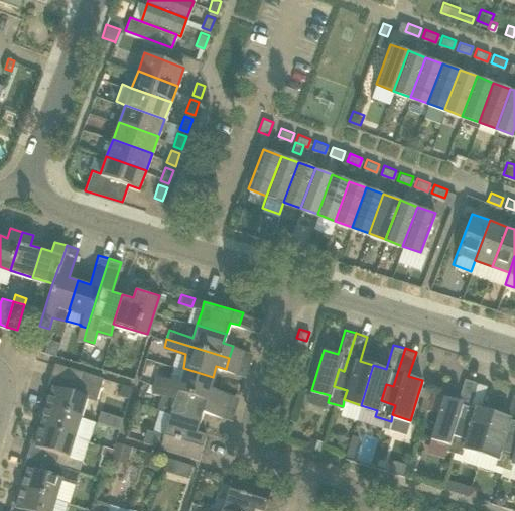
[(54,361),(50,373),(77,381),(81,369),(54,361)]
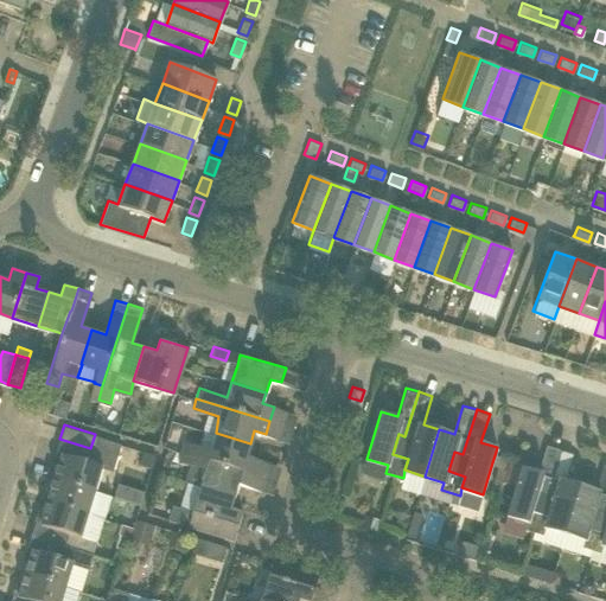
[(216,433),(208,458),(254,472),(259,459),(247,455),(250,443),(216,433)]
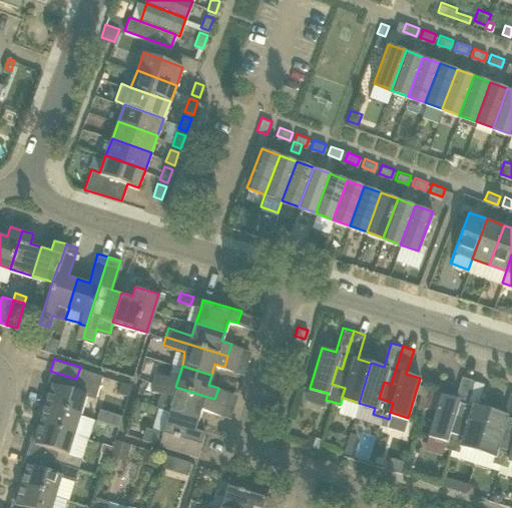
[(73,389),(47,381),(44,391),(49,393),(46,402),(81,413),(86,395),(95,397),(102,374),(80,367),(76,379),(73,389)]
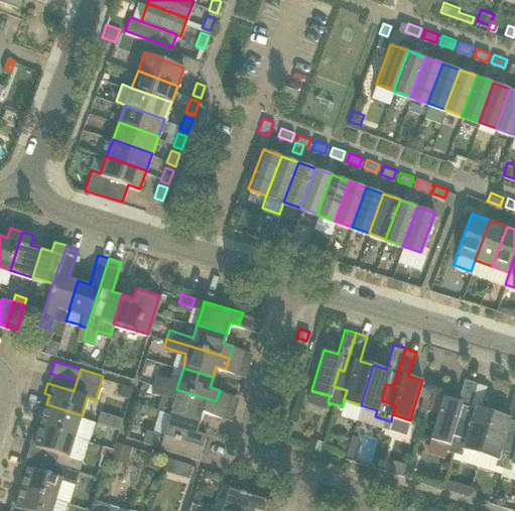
[(77,381),(50,373),(47,383),(74,391),(77,381)]
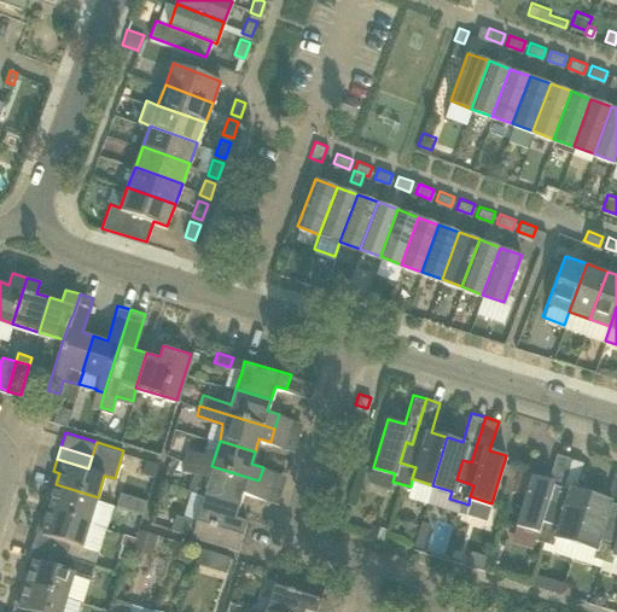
[(199,462),(202,452),(187,448),(184,458),(199,462)]
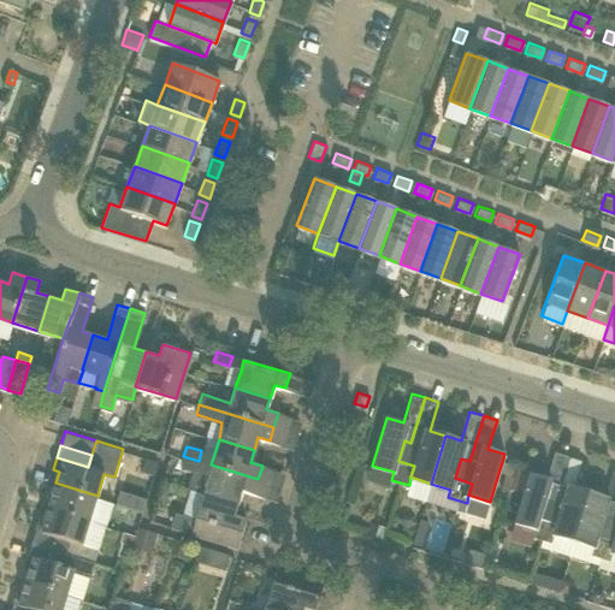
[(528,474),(524,490),(514,521),(534,528),(532,536),(551,542),(554,534),(555,522),(538,517),(544,497),(554,499),(567,454),(555,450),(545,479),(528,474)]
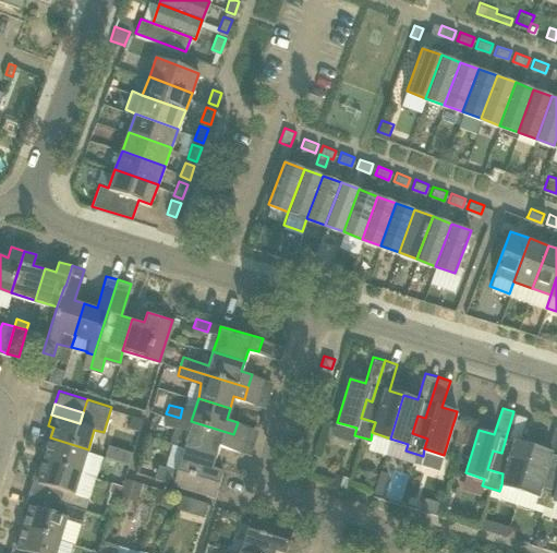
[(519,489),(532,446),(518,442),(527,416),(513,411),(501,453),(493,451),(487,469),(503,473),(501,484),(519,489)]
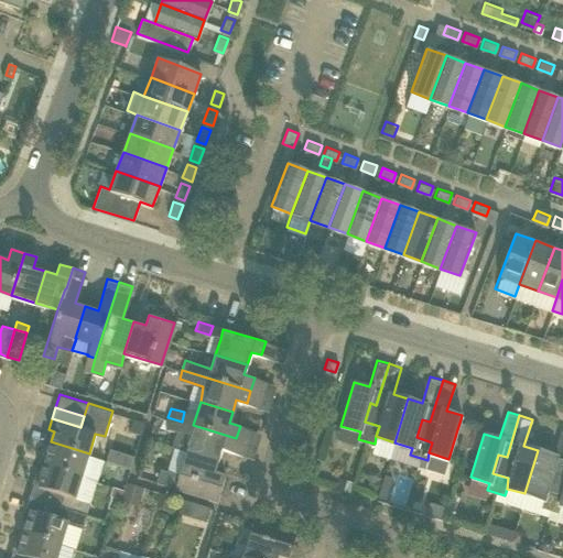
[(132,417),(129,429),(141,433),(144,420),(132,417)]
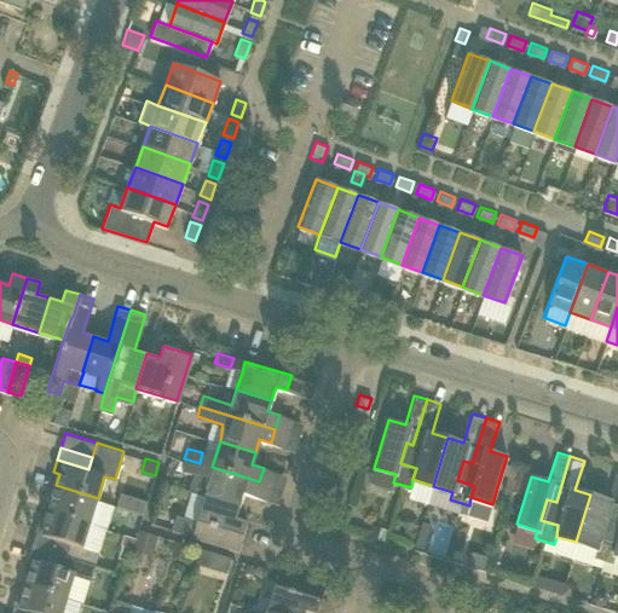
[(196,473),(200,463),(184,458),(182,468),(196,473)]
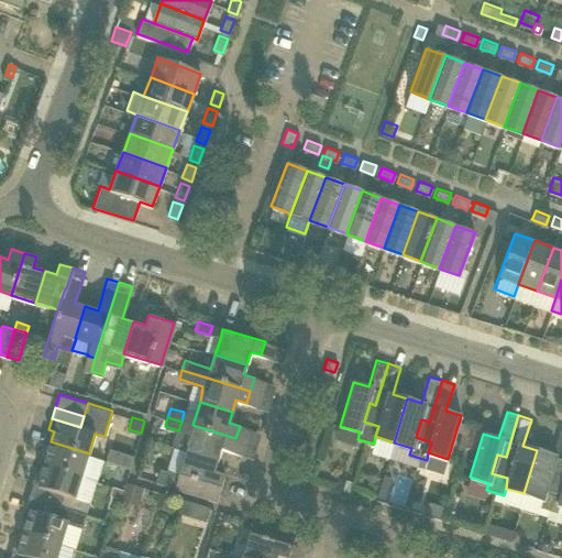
[(193,425),(186,449),(218,459),(221,448),(232,451),(235,438),(193,425)]
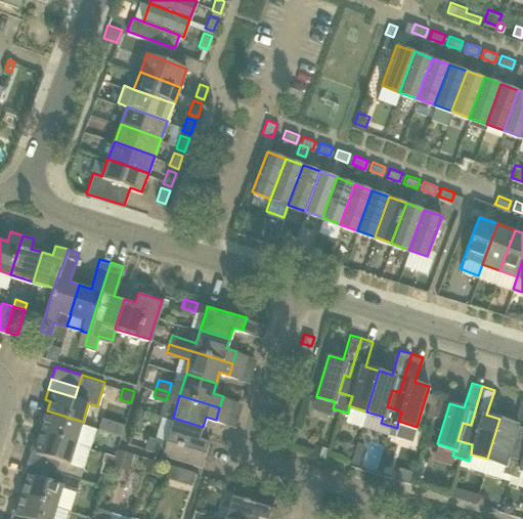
[(514,423),(499,419),(487,459),(504,464),(502,471),(517,476),(519,469),(521,460),(507,456),(513,438),(520,440),(522,430),(522,398),(521,398),(514,423)]
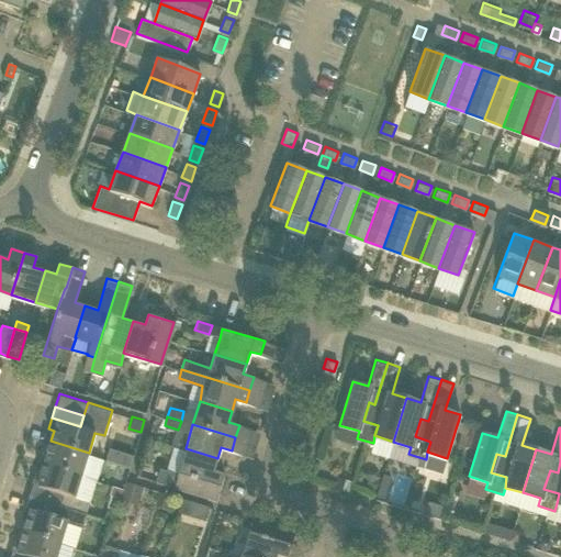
[(82,474),(89,453),(51,441),(47,452),(42,449),(38,461),(44,461),(82,474)]
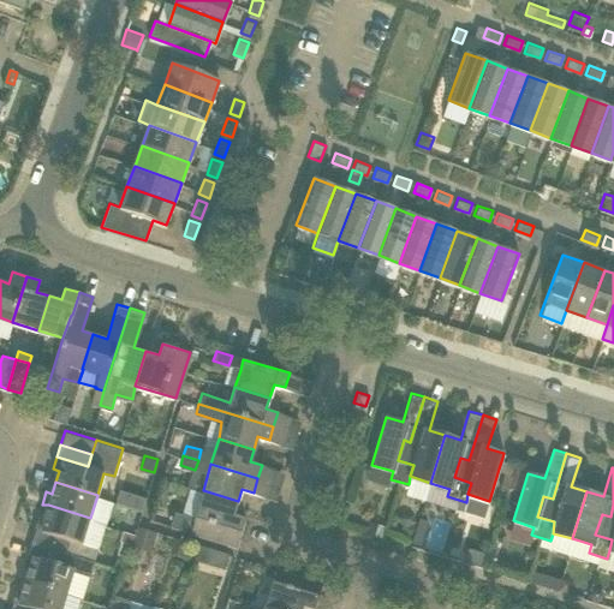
[(203,490),(194,521),(173,515),(170,525),(237,545),(245,517),(234,513),(238,501),(203,490)]
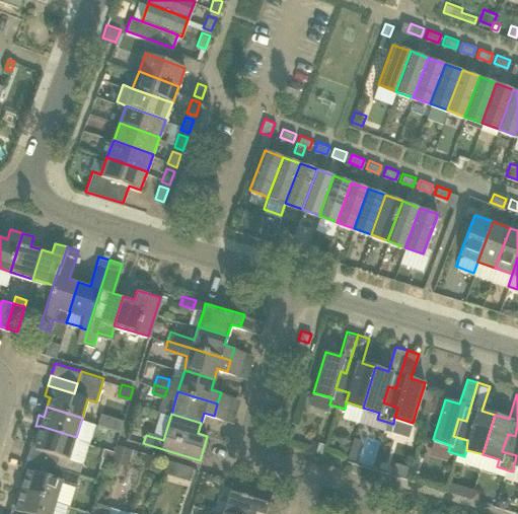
[(123,419),(112,416),(107,426),(119,430),(123,419)]
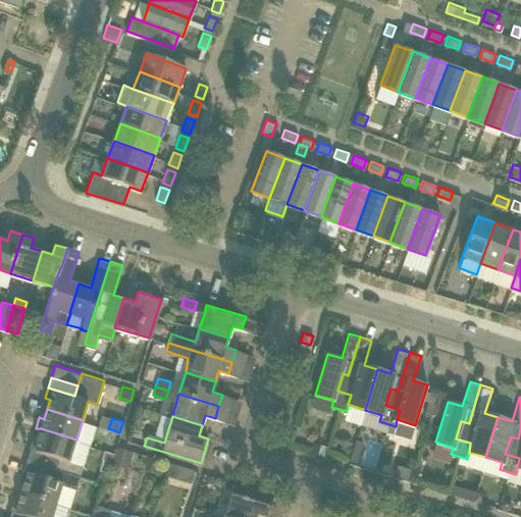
[(76,440),(41,428),(38,438),(33,437),(27,459),(80,475),(84,464),(70,460),(76,440)]
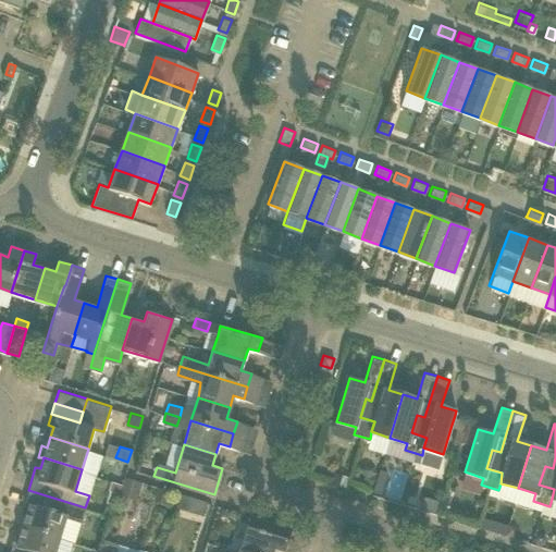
[(555,500),(555,457),(553,468),(545,466),(539,485),(554,489),(552,499),(555,500)]
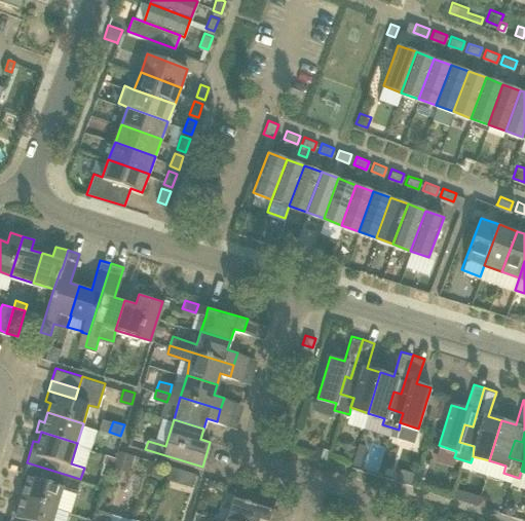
[(355,444),(352,438),(346,436),(339,439),(345,450),(355,444)]
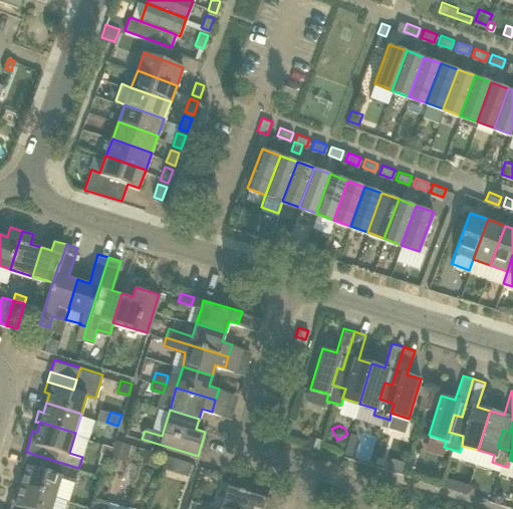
[(350,453),(356,433),(350,431),(344,451),(350,453)]
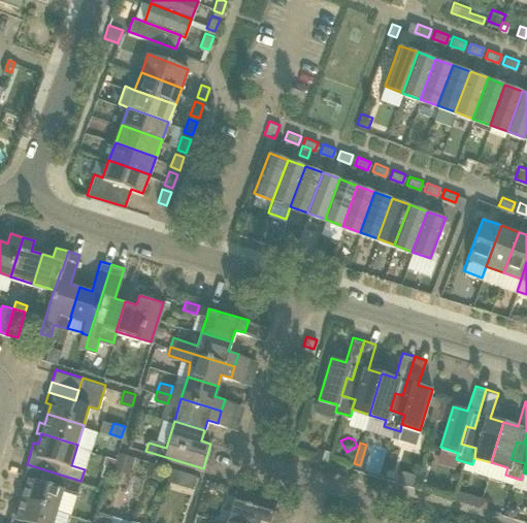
[(327,459),(330,449),(318,446),(315,456),(327,459)]
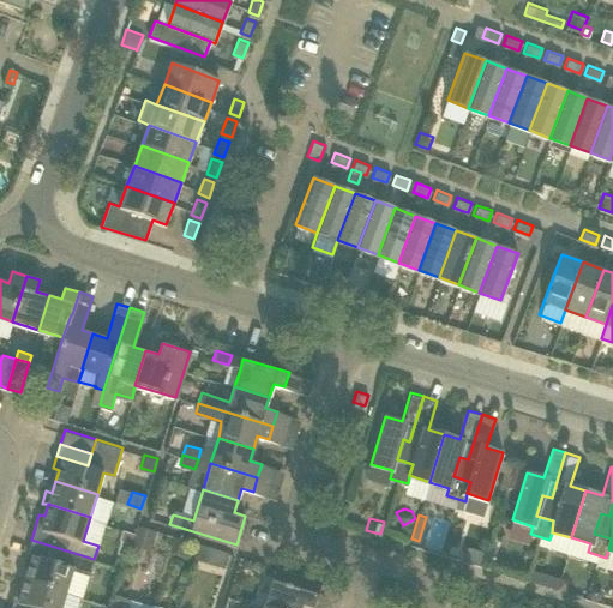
[(156,529),(137,522),(131,542),(150,548),(156,529)]
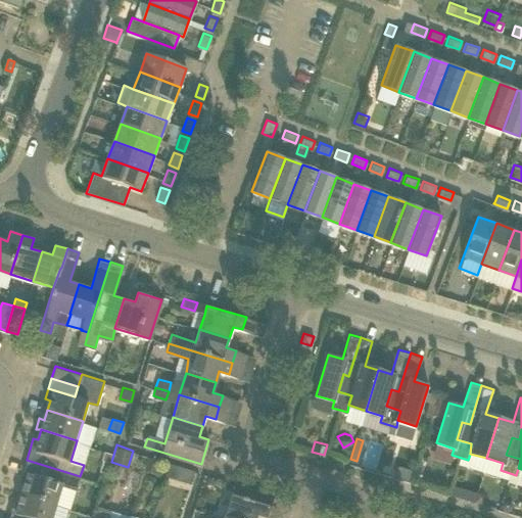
[(161,459),(147,454),(143,468),(157,472),(161,459)]
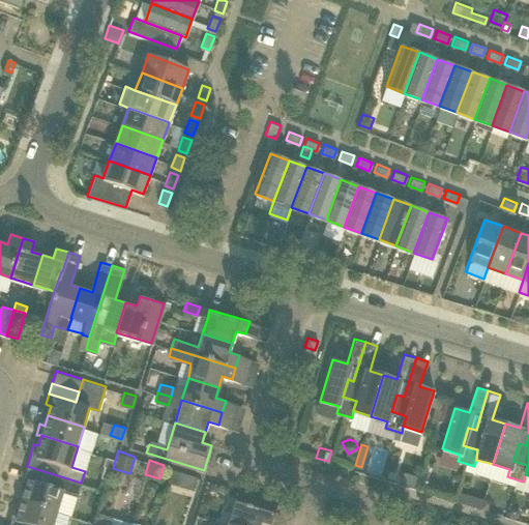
[(22,499),(57,509),(63,491),(78,495),(81,483),(27,466),(20,488),(25,490),(22,499)]
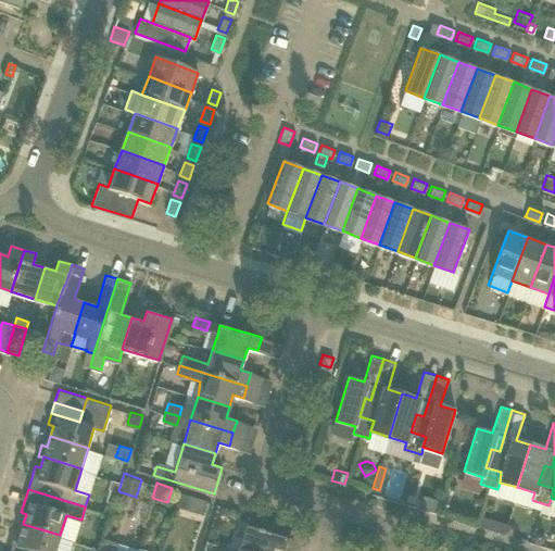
[(202,513),(206,499),(193,495),(189,509),(202,513)]
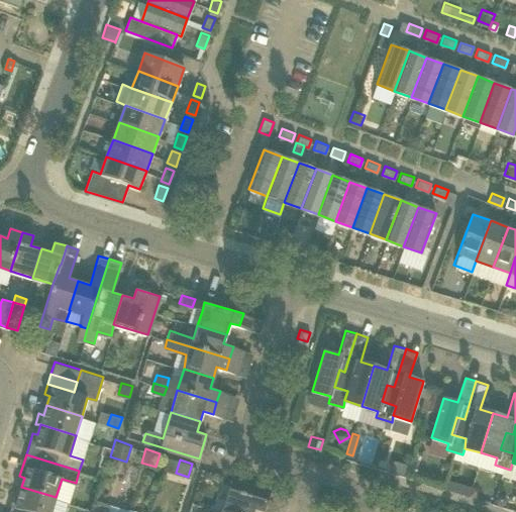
[(102,477),(104,468),(98,466),(96,475),(102,477)]
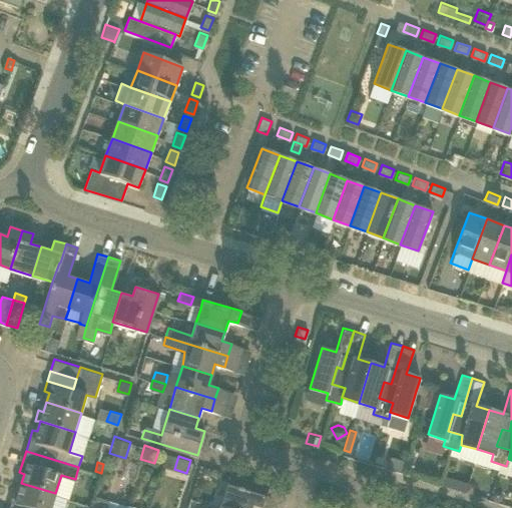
[(262,507),(269,485),(230,473),(228,480),(220,506),(225,507),(250,507),(252,505),(262,507)]
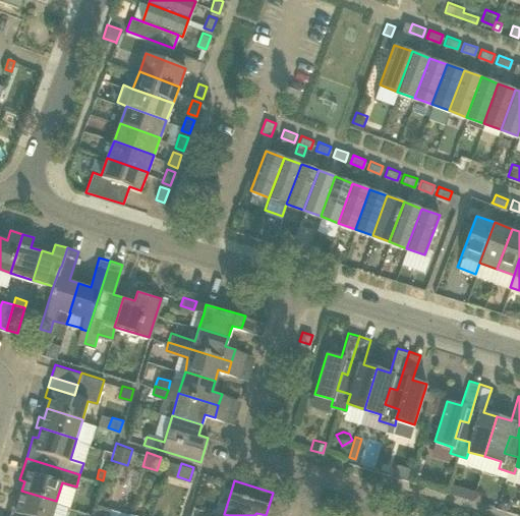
[(471,498),(474,489),(467,486),(466,489),(464,496),(471,498)]
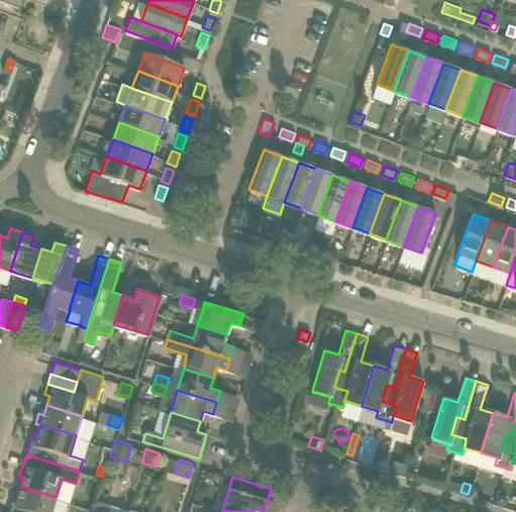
[(477,495),(479,488),(472,486),(470,493),(477,495)]
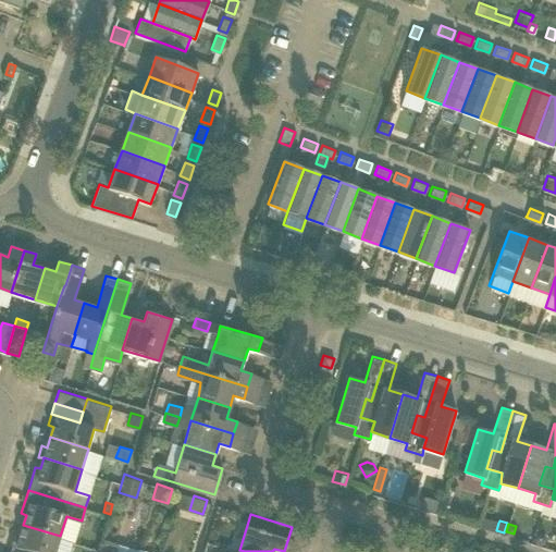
[(56,551),(60,536),(23,525),(20,536),(14,534),(11,546),(33,551),(56,551)]
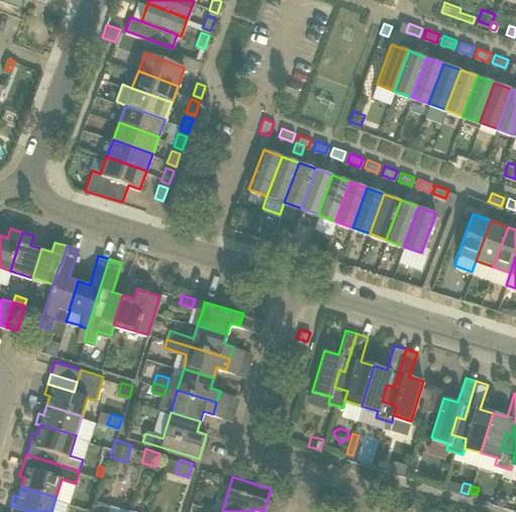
[(507,498),(505,493),(500,492),(496,494),(495,499),(497,503),(501,504),(505,502),(507,498)]
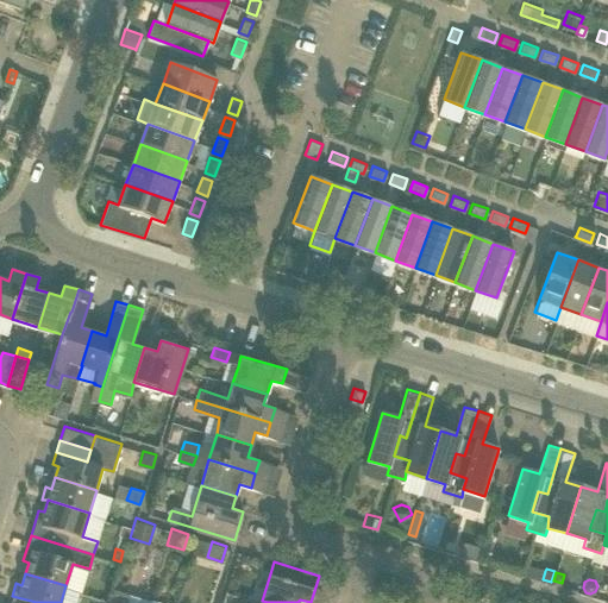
[(125,602),(129,592),(114,588),(108,602),(125,602)]
